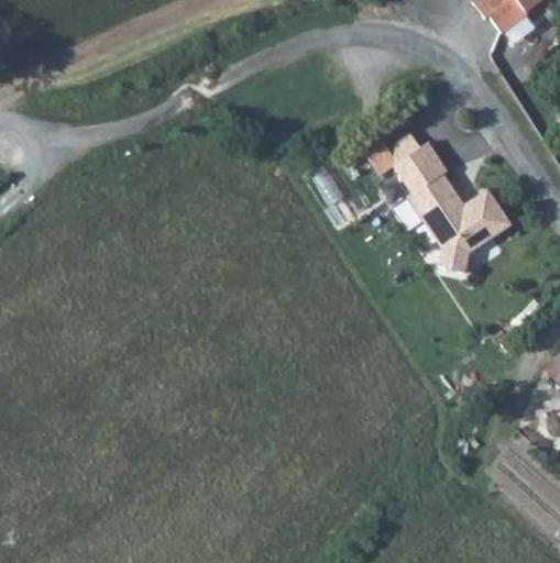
[(486,0),(498,15),(502,12),(514,29),(540,10),(537,7),(545,0),(486,0)]
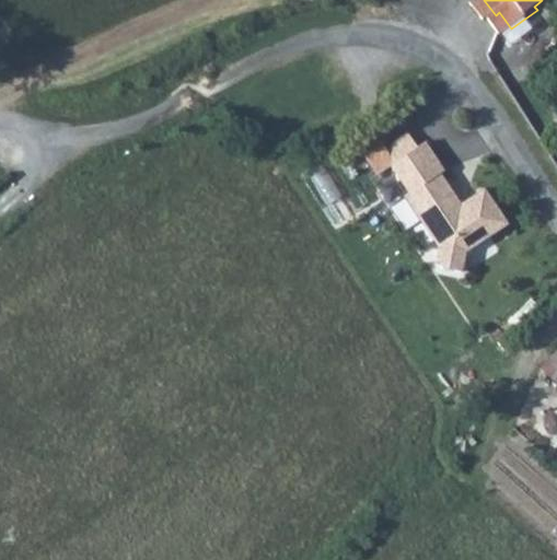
[(418,147),(408,133),(386,149),(395,162),(418,147)]
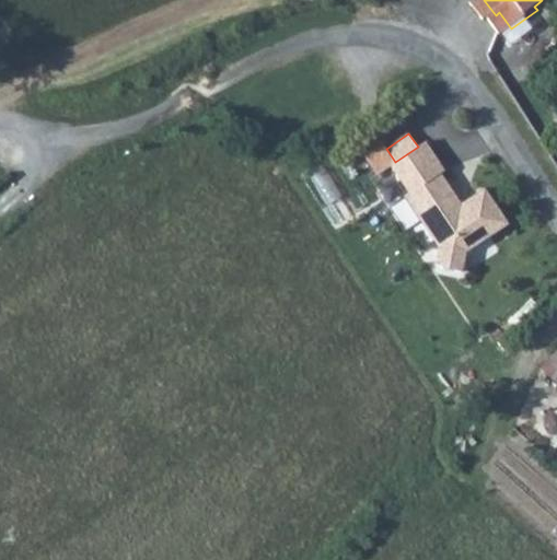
[(510,222),(485,187),(462,203),(441,173),(445,170),(426,141),(418,147),(395,162),(391,165),(409,193),(405,196),(441,245),(437,257),(442,266),(465,270),(468,251),(510,222)]
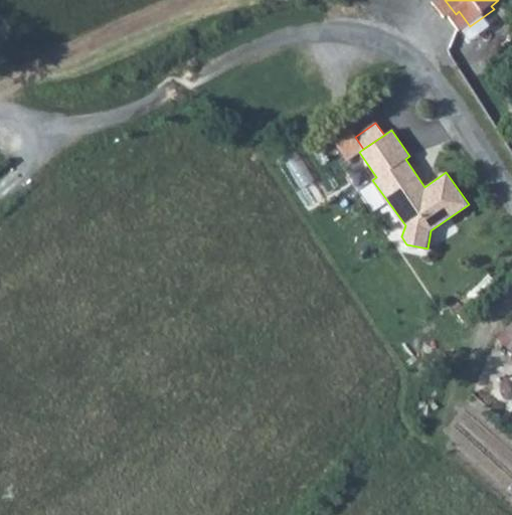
[(474,317),(468,311),(461,317),(466,323),(474,317)]
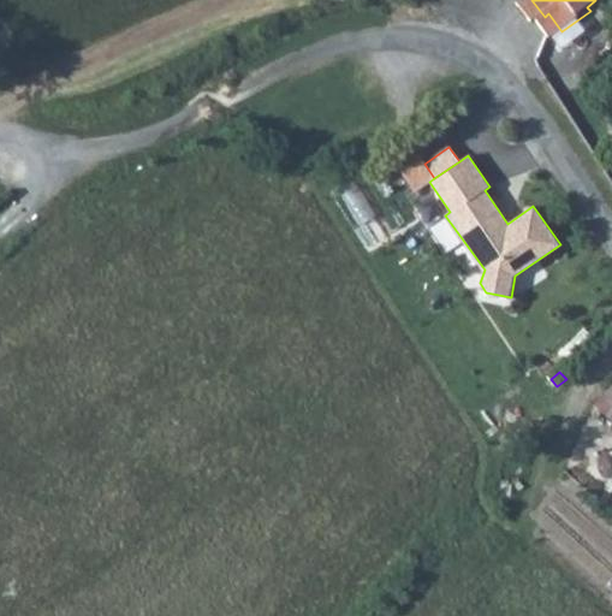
[(611,392),(599,408),(611,418),(611,392)]
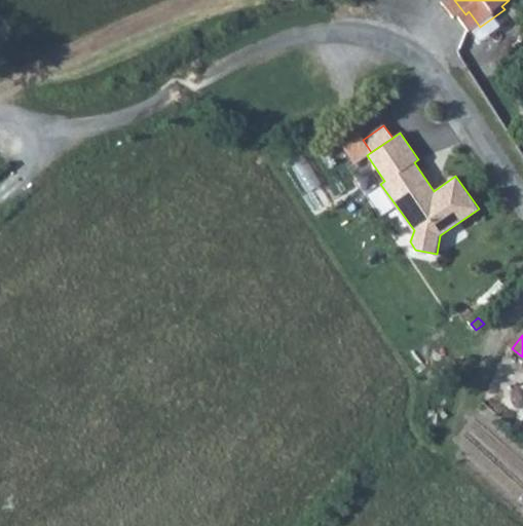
All buildings are outlined.
